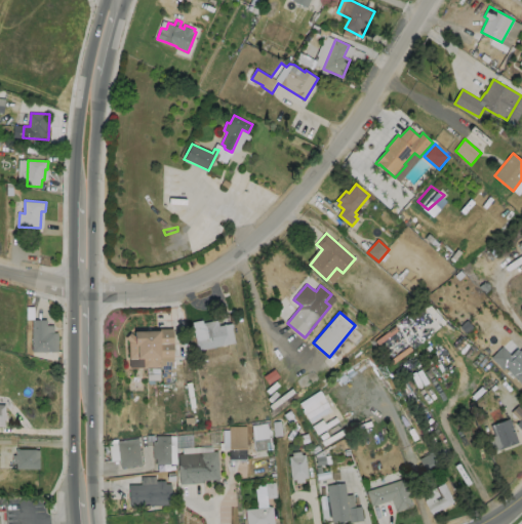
[(59,332),(59,352),(33,352),(33,319),(47,319),(47,325),(54,325),(54,332),(59,332)]
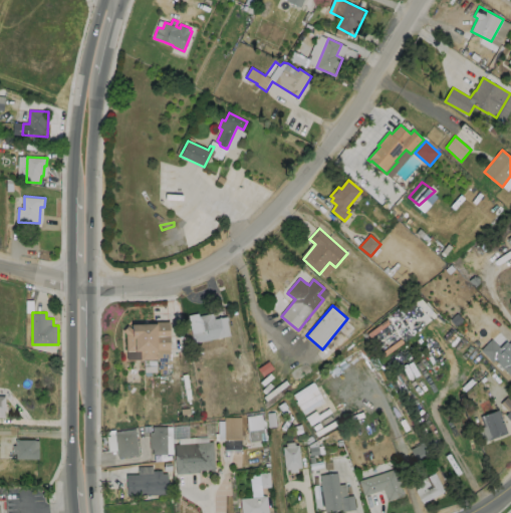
[(199,313),(200,316),(215,313),(216,319),(229,316),(229,320),(232,336),(195,343),(190,315),(199,313)]
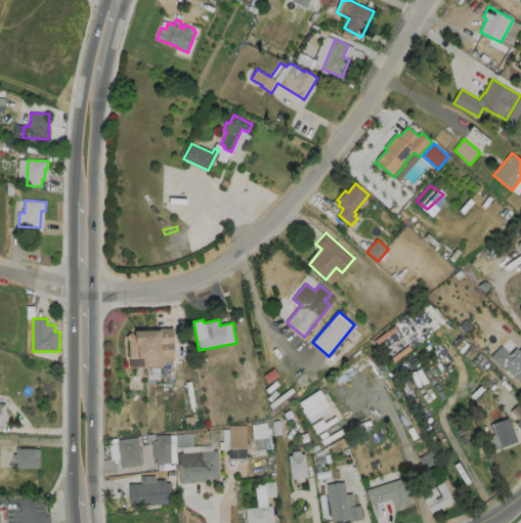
[(174,328),(174,356),(170,356),(162,356),(162,366),(144,367),(144,357),(140,357),(140,358),(130,358),(130,341),(127,338),(132,332),(135,335),(135,331),(152,330),(152,329),(170,328),(174,328)]
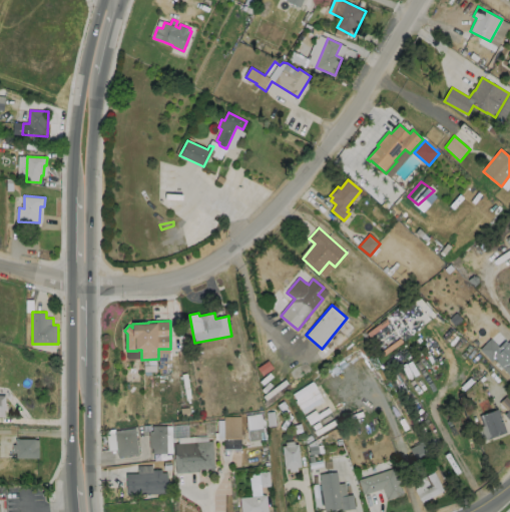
[(509,375),(504,369),(502,371),(481,350),(492,339),(502,349),(504,347),(509,353),(509,375)]
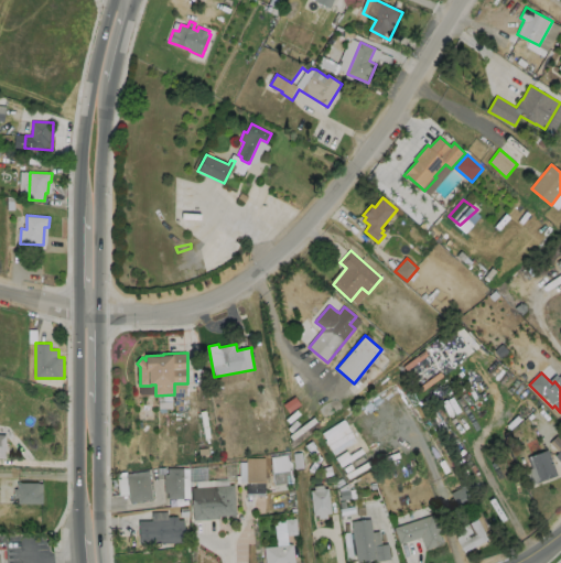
[(323,432),(331,450),(355,440),(347,421),(323,432)]
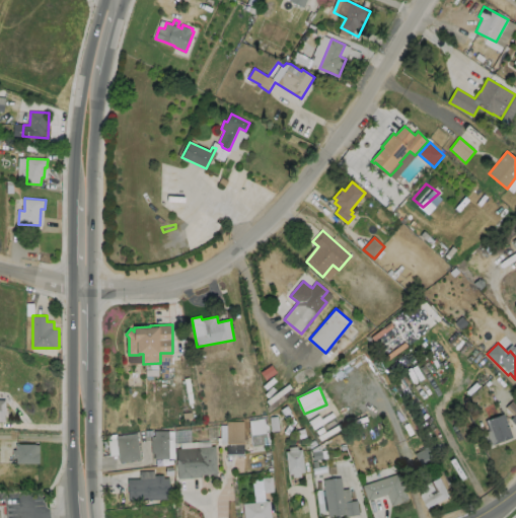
[(515,425),(511,420),(515,416),(506,408),(513,400),(515,402),(515,425)]
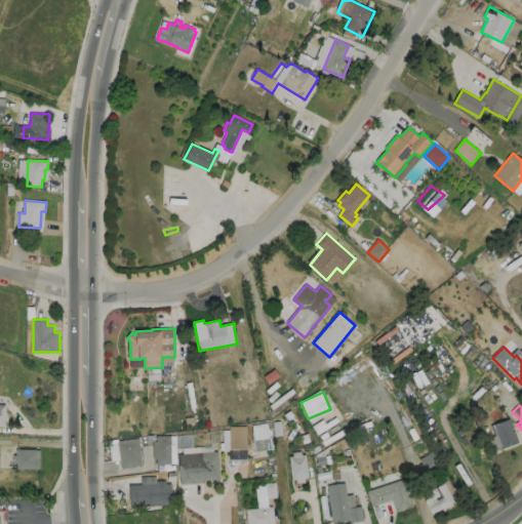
[(519,442),(495,451),(490,438),(495,436),(491,426),(510,418),(519,442)]
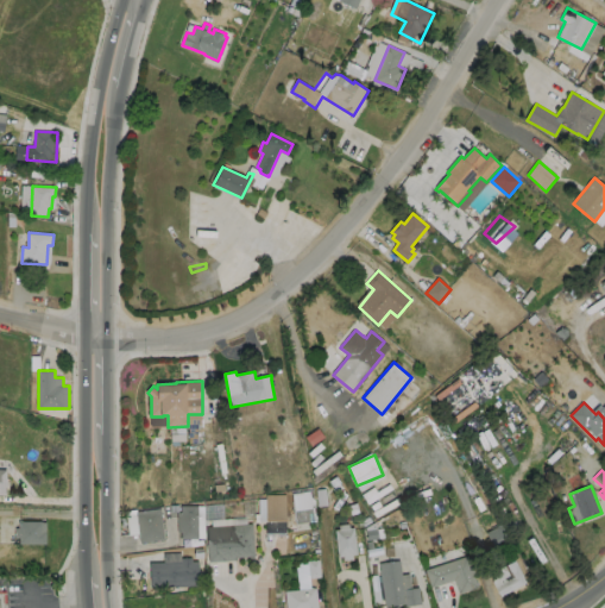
[(295,494),(296,524),(316,522),(315,493),(295,494)]
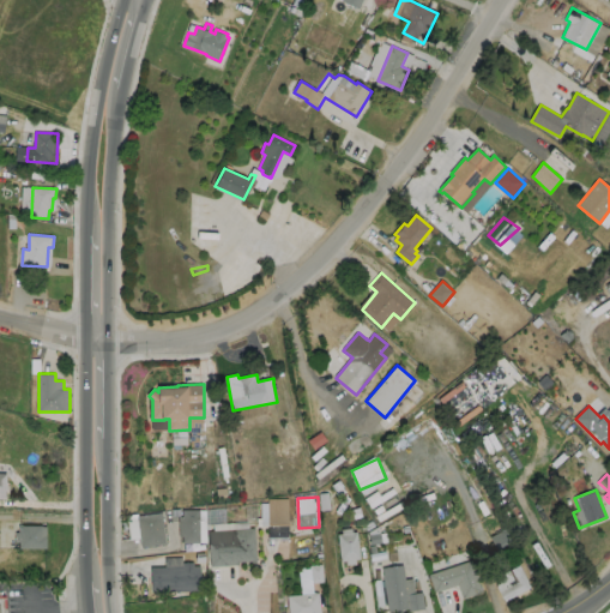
[(270,500),(270,527),(290,527),(289,499),(270,500)]
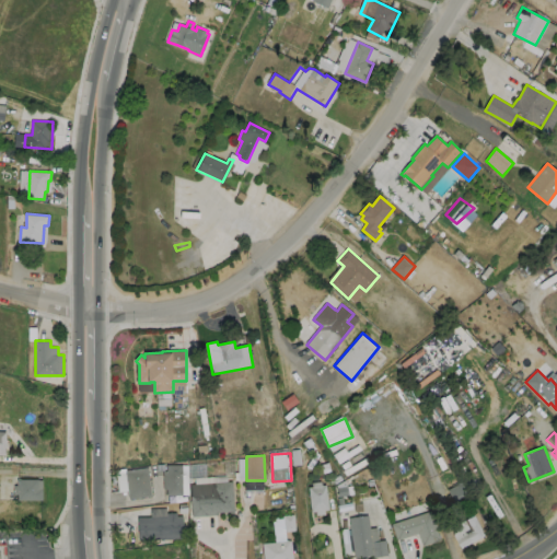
[(184,465),(184,496),(167,496),(167,489),(164,489),(164,472),(167,472),(167,465),(183,465),(184,465)]
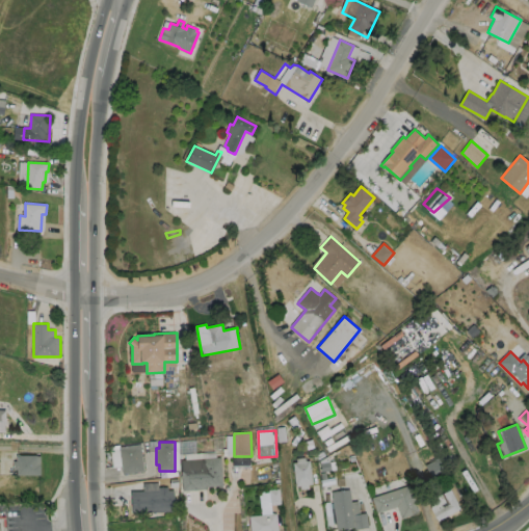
[(144,471),(124,474),(120,447),(141,444),(144,471)]
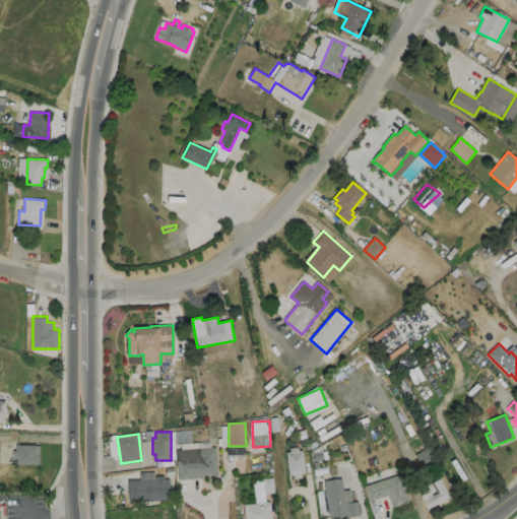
[(41,446),(41,464),(17,464),(17,459),(14,459),(14,450),(17,450),(17,445),(37,445),(37,446),(41,446)]
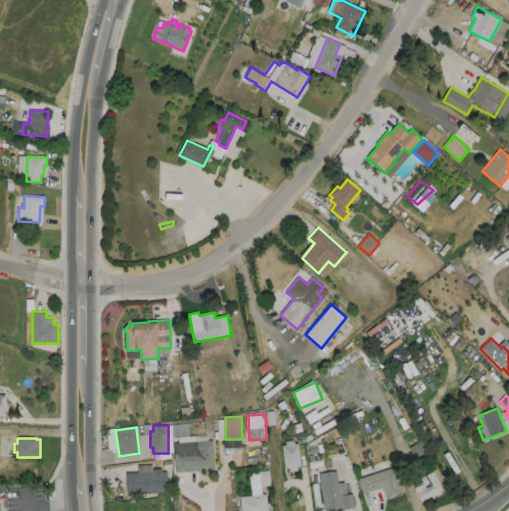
[(200,471),(177,472),(174,442),(213,440),(215,467),(200,468),(200,471)]
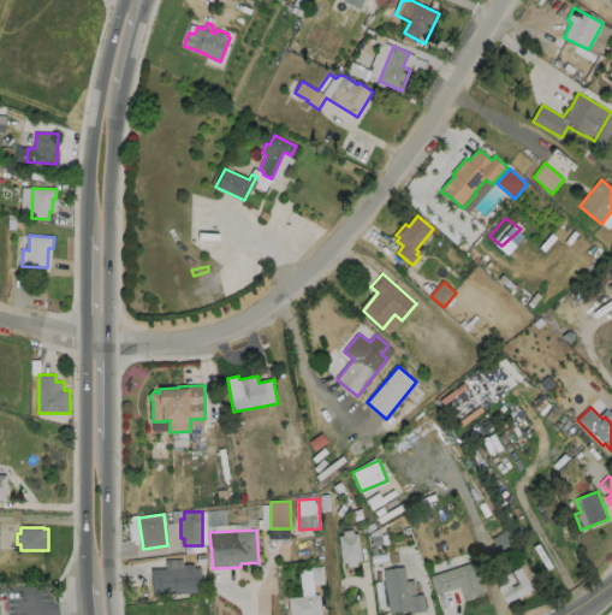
[(354,531),(354,534),(358,534),(362,561),(343,563),(339,537),(344,536),(343,532),(354,531)]
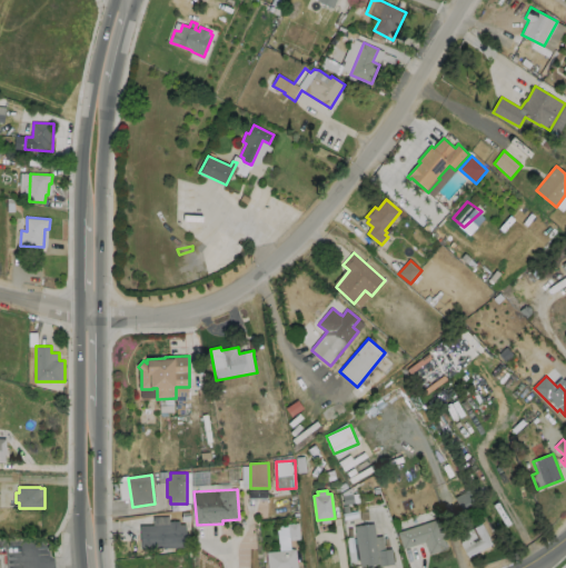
[(479,508),(470,491),(457,498),(466,515),(479,508)]
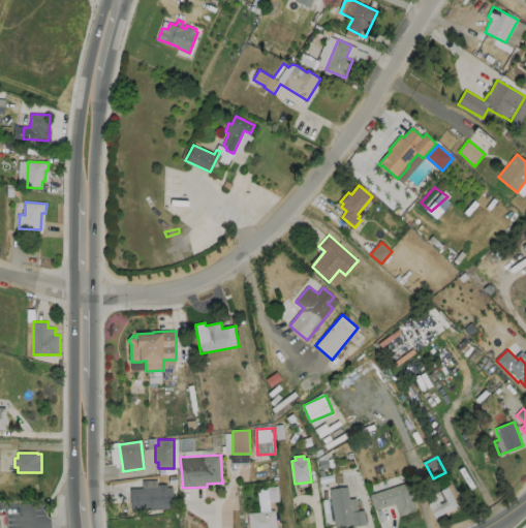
[(243,462),(243,484),(279,482),(278,461),(243,462)]
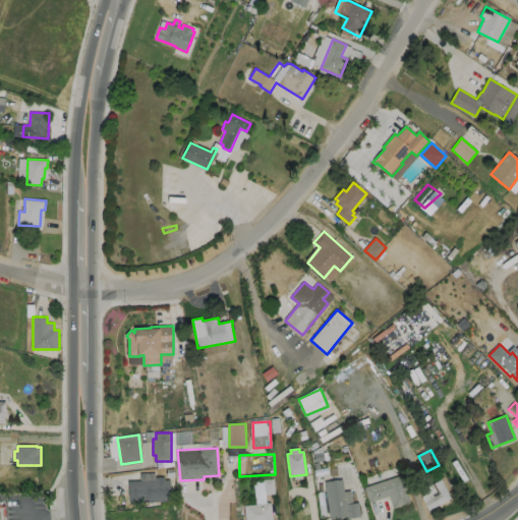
[(166,476),(166,480),(171,479),(172,501),(171,502),(129,503),(129,481),(140,480),(140,473),(156,472),(156,477),(166,476)]
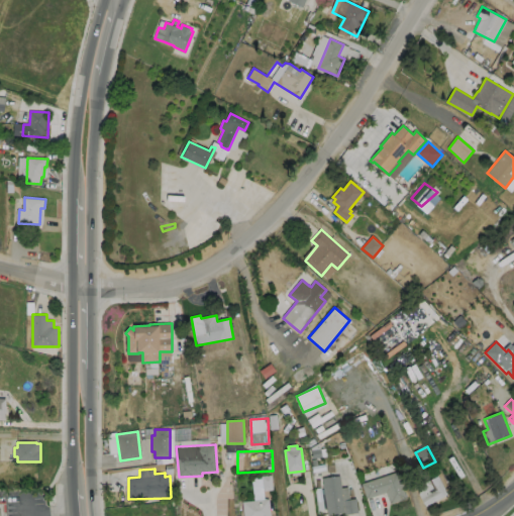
[(399,472),(407,499),(391,504),(387,492),(368,499),(363,484),(399,472)]
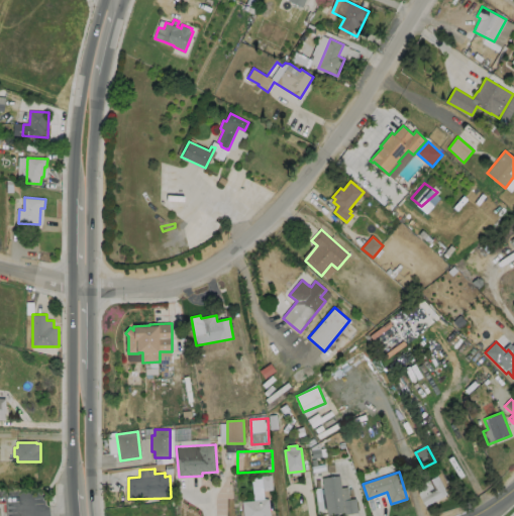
[(341,476),(344,501),(357,499),(360,513),(344,515),(344,513),(328,515),(323,479),(341,476)]
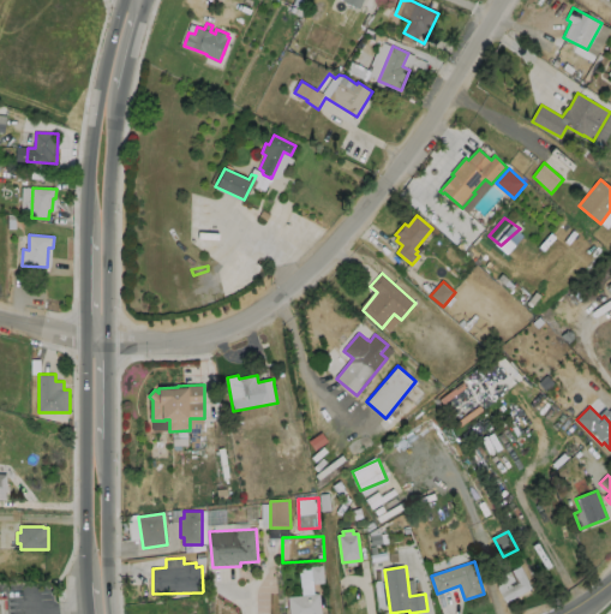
[(533,588),(507,602),(498,588),(497,578),(521,566),(533,588)]
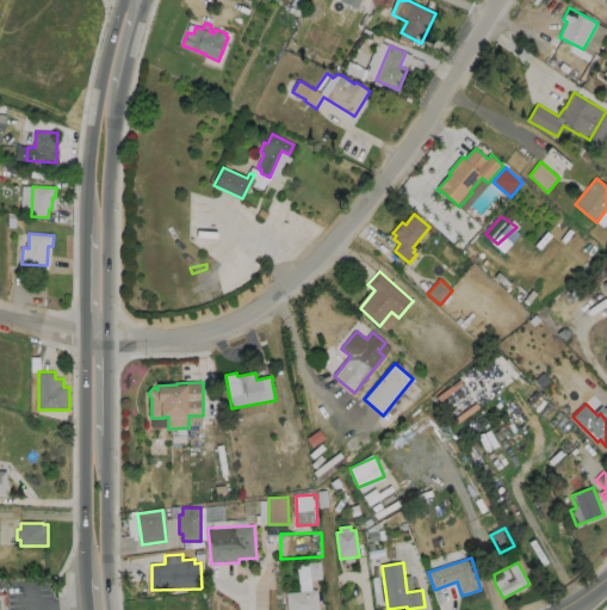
[(289,609),(286,593),(319,590),(320,609),(289,609)]
